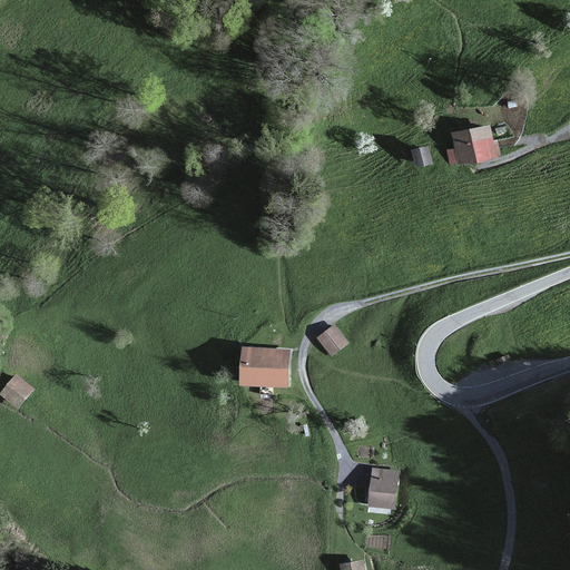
[(491,125),(453,133),(457,148),(448,149),(450,165),(497,155),(491,125)]
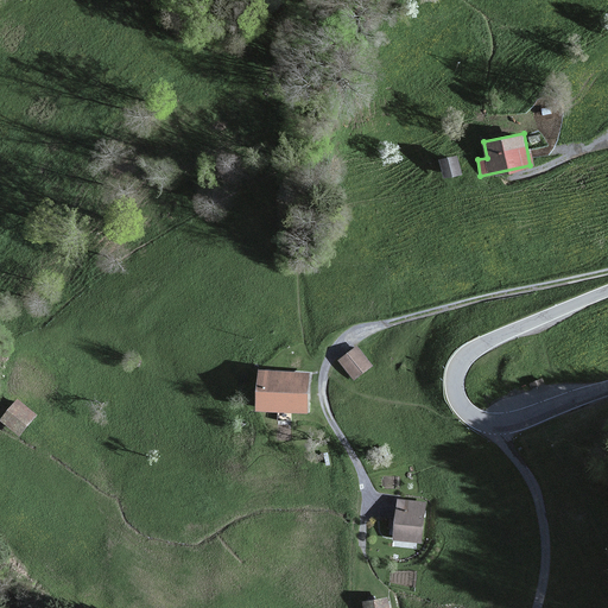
[(457,156),(439,160),(444,178),(462,175),(457,156)]
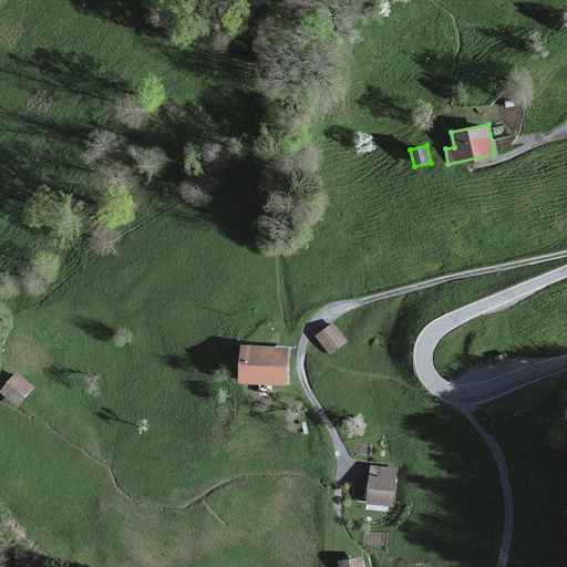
[(347,341),(333,323),(319,334),(332,352),(347,341)]
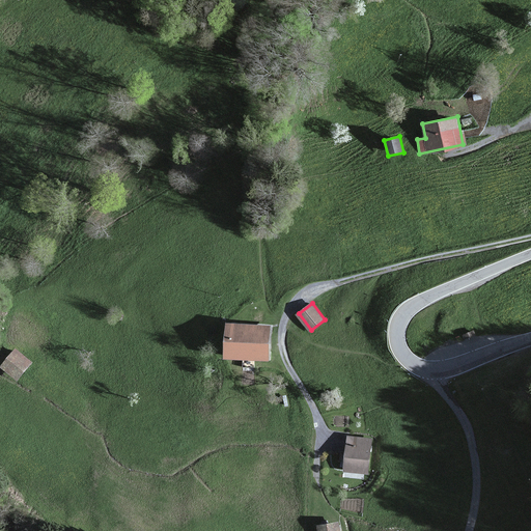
[(271,327),(229,324),(227,355),(269,358),(271,327)]
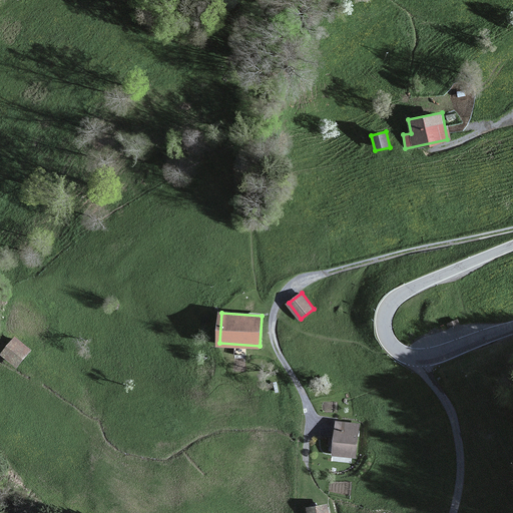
[(32,352),(15,337),(0,354),(16,369),(32,352)]
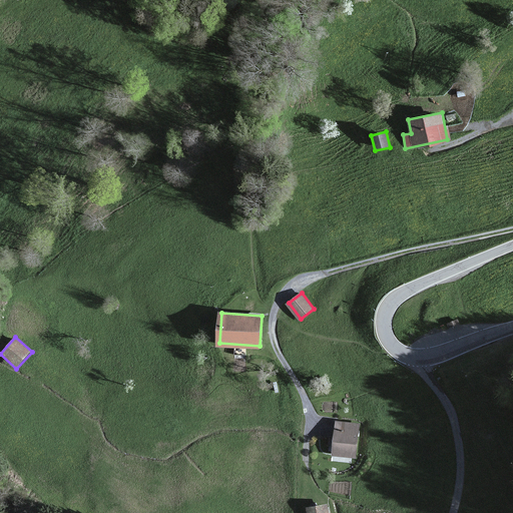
[(359,424),(337,422),(334,454),(356,456),(359,424)]
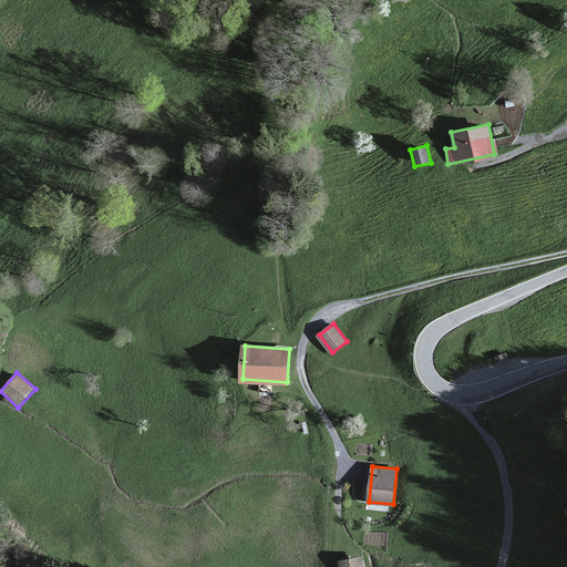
[(362,566),(361,557),(342,560),(342,566),(362,566)]
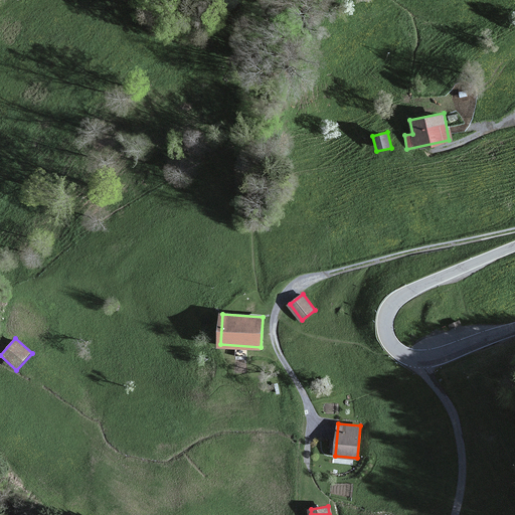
All buildings are outlined.
